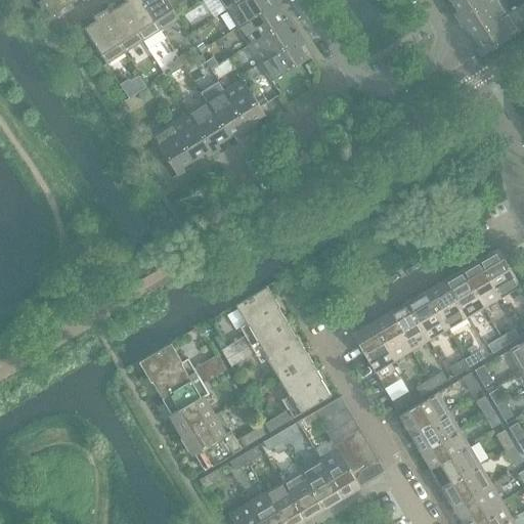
[(70,4),(67,0),(40,0),(53,19),(60,14),(58,10),(70,4)]
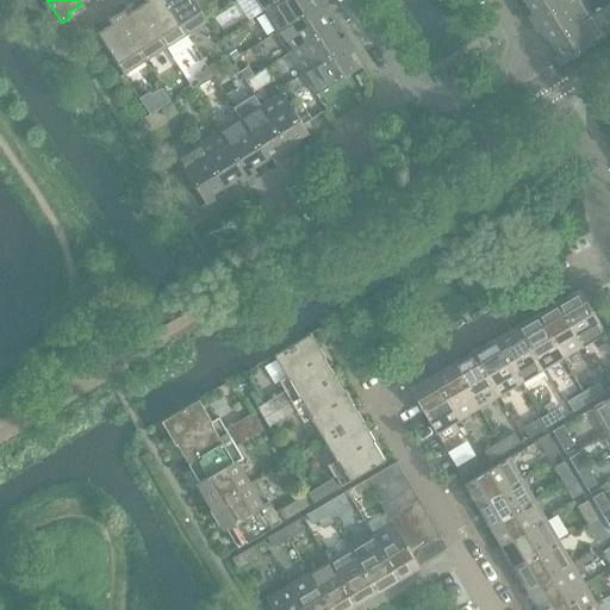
[(163,0),(145,0),(147,1),(139,6),(165,48),(167,47),(173,57),(193,45),(186,35),(163,0)]
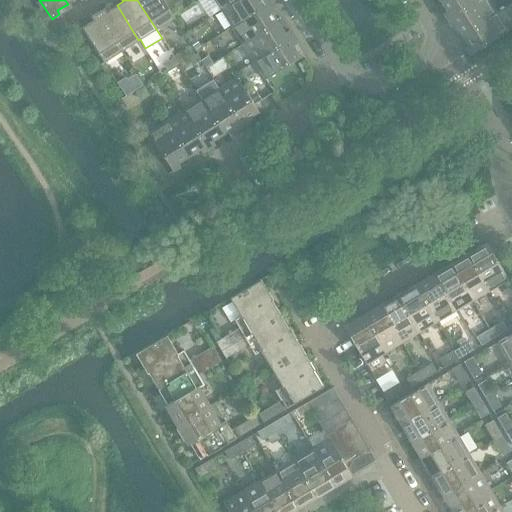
[(175,17),(163,0),(137,0),(156,29),(175,17)]
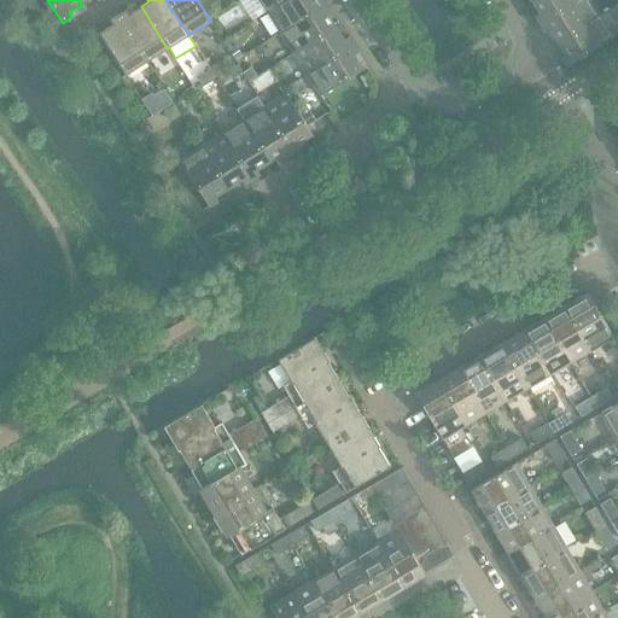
[(258,0),(266,11),(284,0),(258,0)]
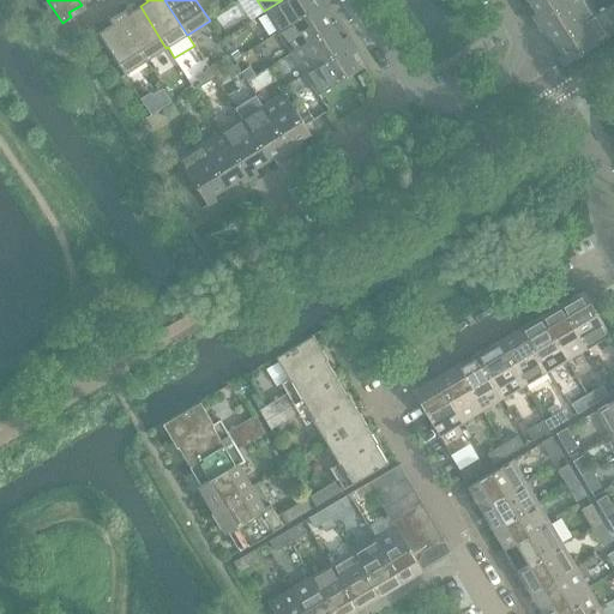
[(277,32),(324,2),(321,0),(282,0),(264,11),(266,14),(258,19),(269,35),(276,30),(277,32)]
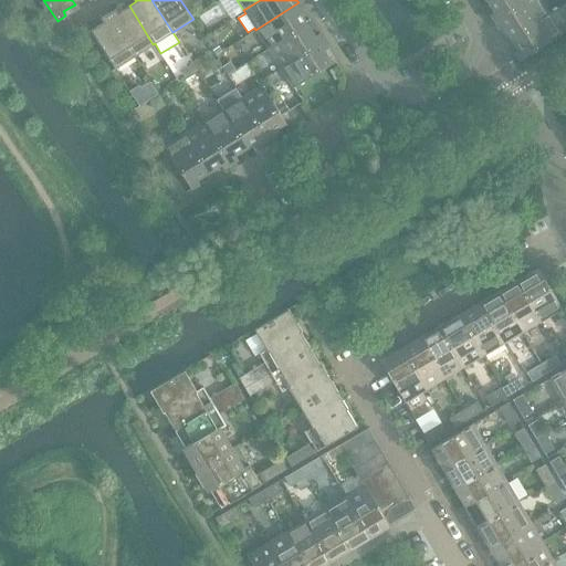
[(494,21),(527,0),(485,0),(493,11),(490,14),(494,21)]
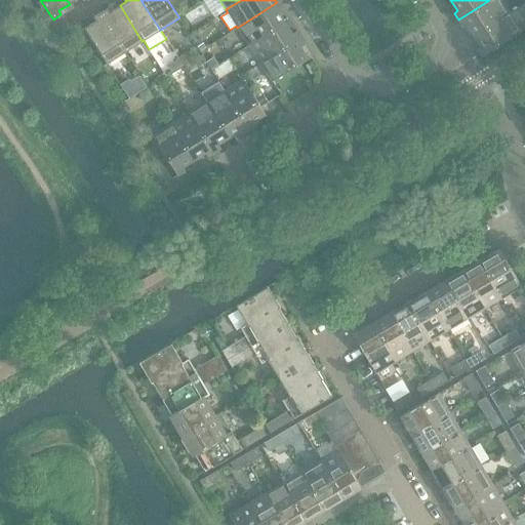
[(474,35),(509,12),(500,0),(489,0),(458,19),(462,27),(467,25),(474,35)]
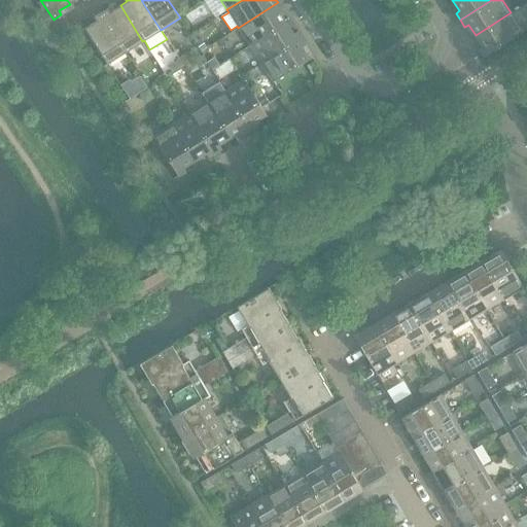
[(249,45),(285,23),(278,11),(282,9),(278,2),(238,28),(249,45)]
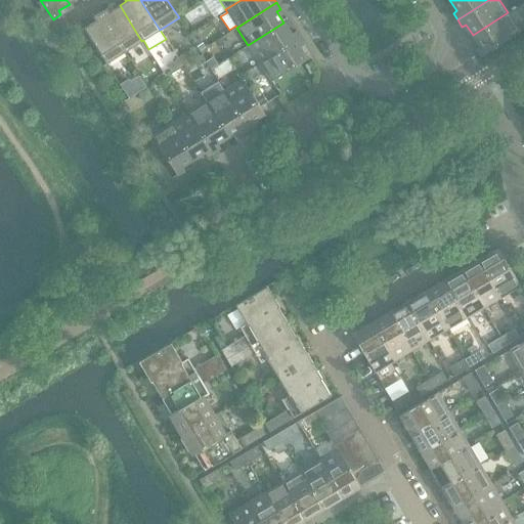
[(141,41),(120,5),(108,12),(106,8),(99,12),(125,52),(141,41)]
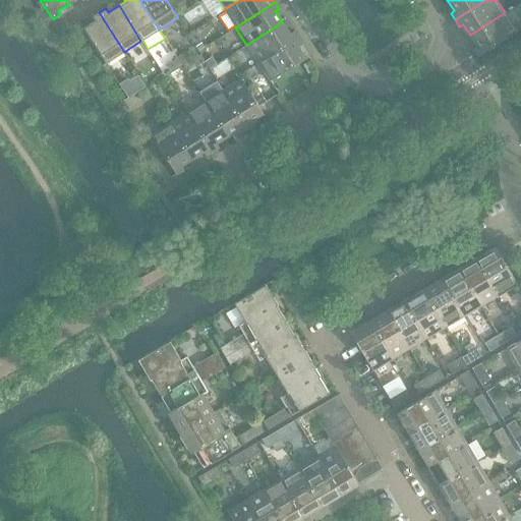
[(124,52),(99,12),(93,16),(95,20),(82,29),(106,63),(124,52)]
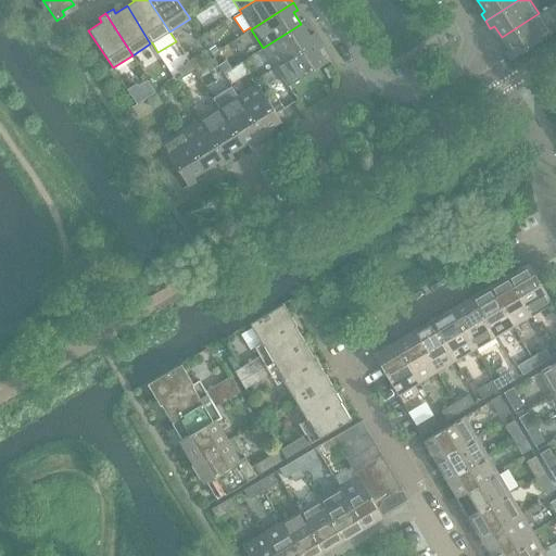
[(509,60),(552,33),(539,13),(502,37),(508,49),(505,51),(509,60)]
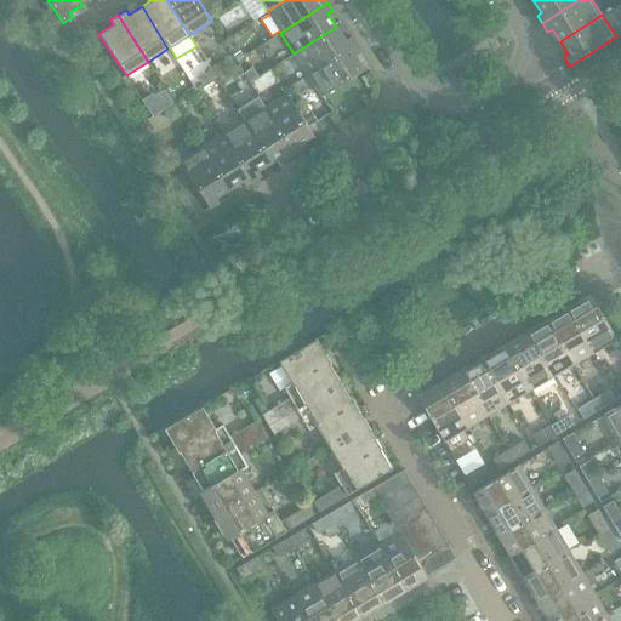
[(307,74),(354,45),(349,36),(345,40),(336,27),(294,53),(307,74)]
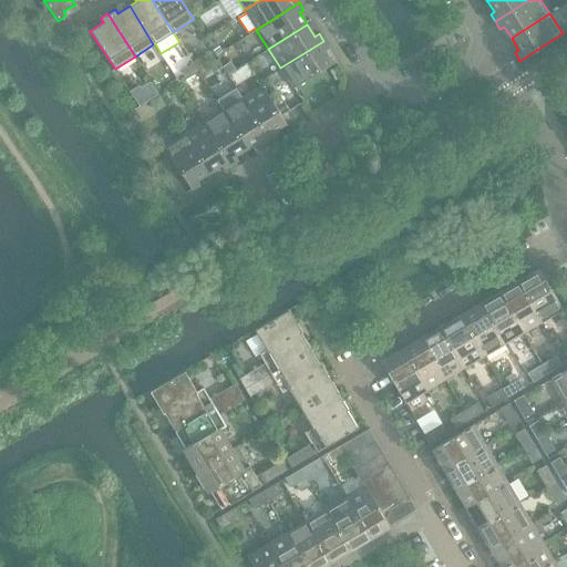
[(292,89),(332,63),(323,51),(328,48),(323,41),(280,68),(292,89)]
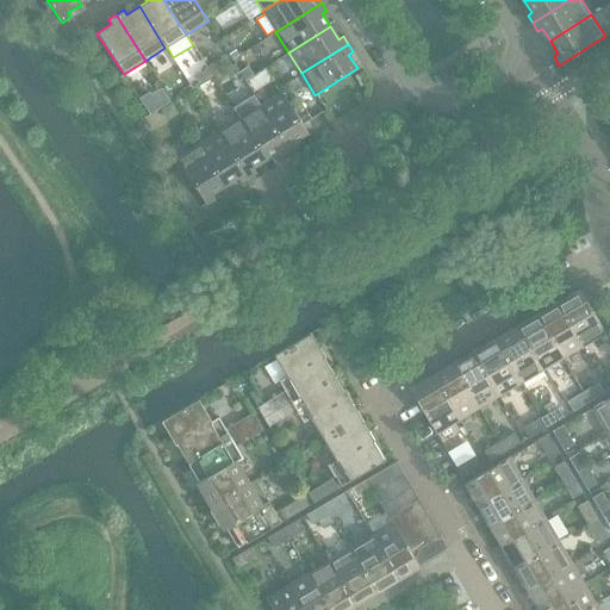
[(222,70),(216,61),(207,67),(213,75),(222,70)]
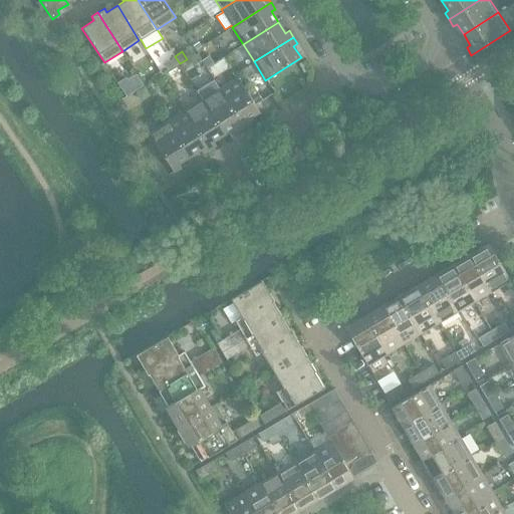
[(201,60),(197,54),(190,59),(195,65),(201,60)]
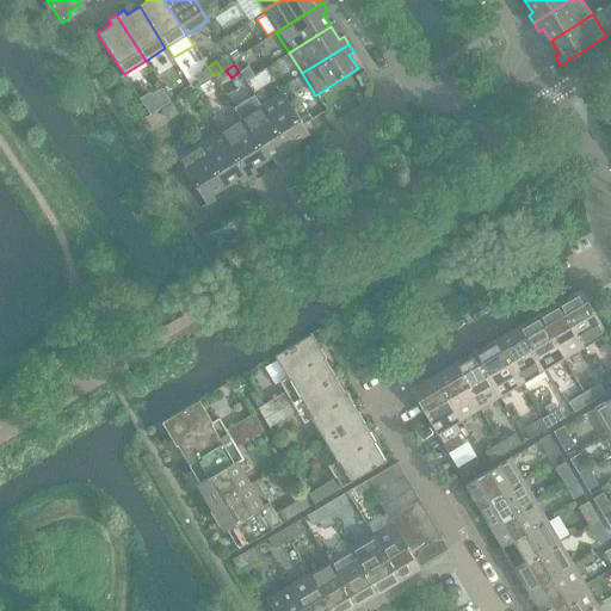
[(254,72),(248,65),(239,72),(245,79),(254,72)]
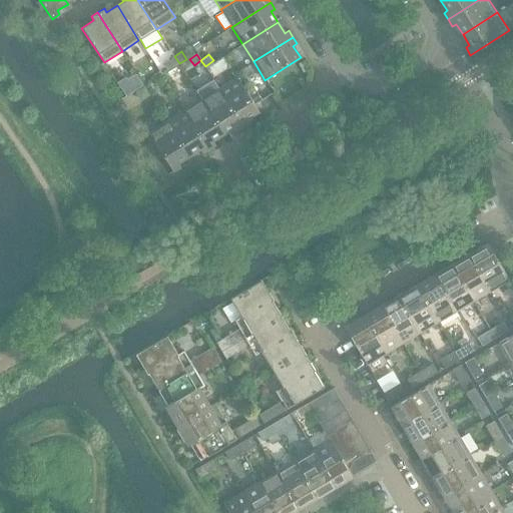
[(168,71),(178,64),(174,57),(163,64),(168,71)]
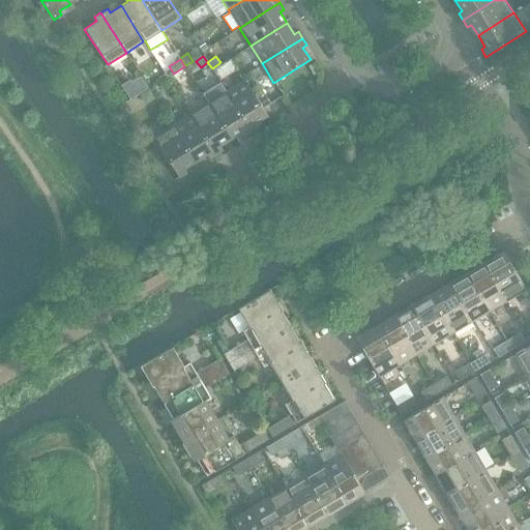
[(154,85),(167,78),(163,70),(150,78),(154,85)]
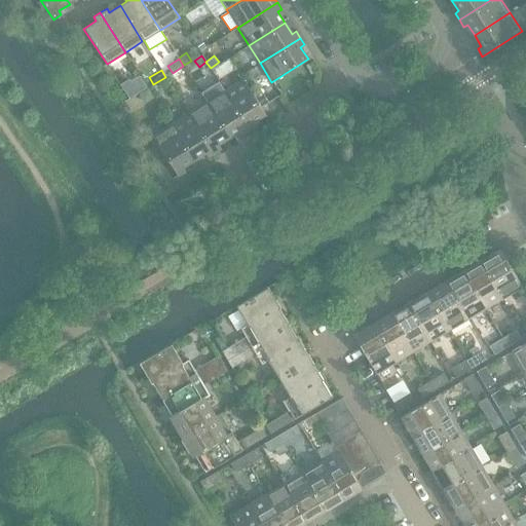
[(265,114),(242,79),(224,90),(219,82),(218,83),(249,130),(256,125),(254,122),(265,114)]
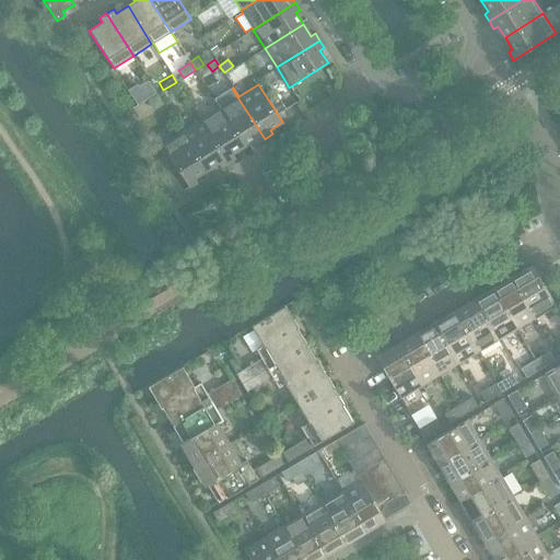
[(265,139),(232,89),(214,100),(220,108),(219,108),(244,147),(255,139),(258,143),(265,139)]
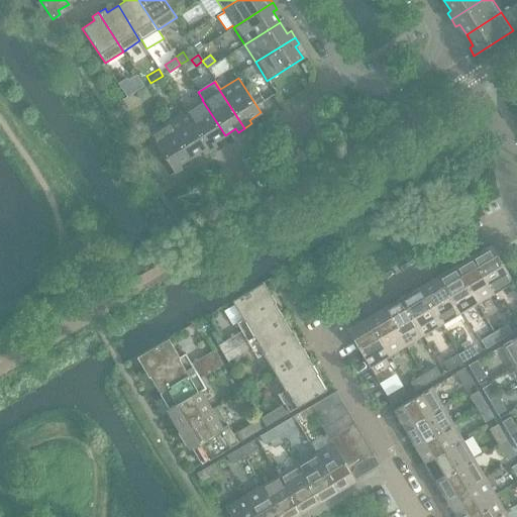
[(225,135),(202,100),(185,111),(210,149),(216,145),(214,142),(225,135)]
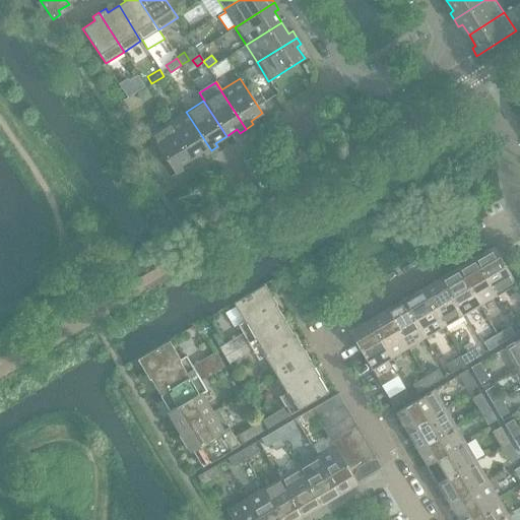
[(211,150),(186,112),(169,123),(191,158),(202,151),(204,155),(211,150)]
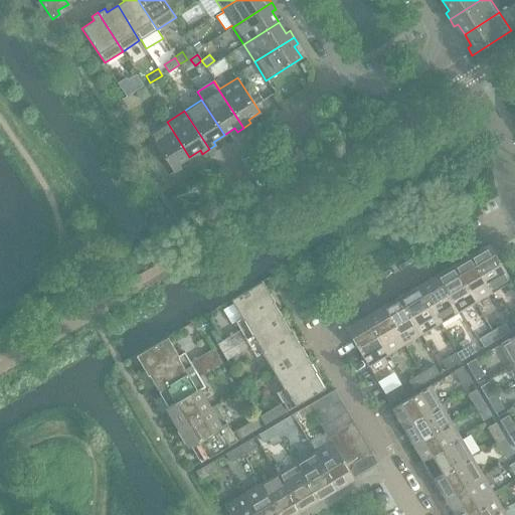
[(189,157),(167,122),(149,133),(174,172),(181,167),(179,163),(189,157)]
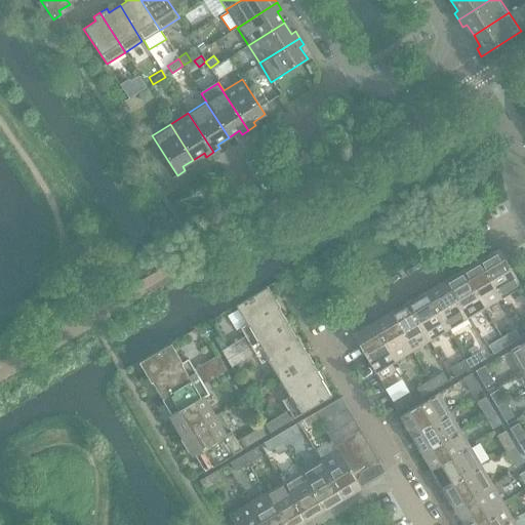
[(520,285),(502,255),(498,249),(479,261),(500,297),(520,285)]
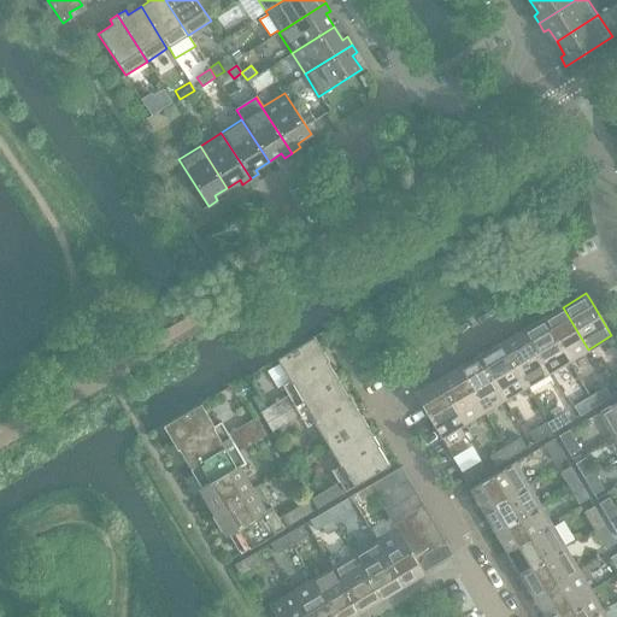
[(588,350),(563,307),(542,318),(568,362),(588,350)]
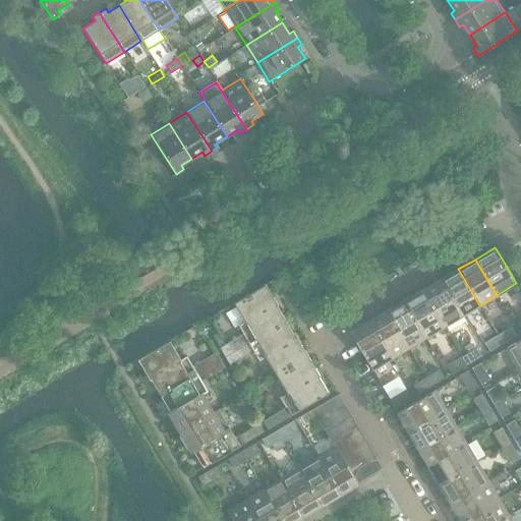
[(479,305),(458,269),(442,279),(463,314),(479,305)]
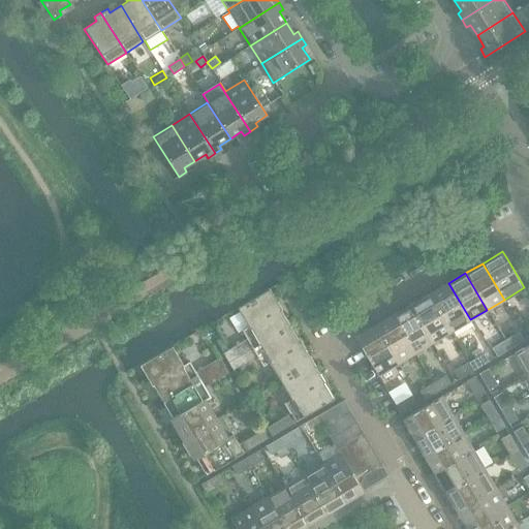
[(470,319),(448,283),(429,294),(450,331),(470,319)]
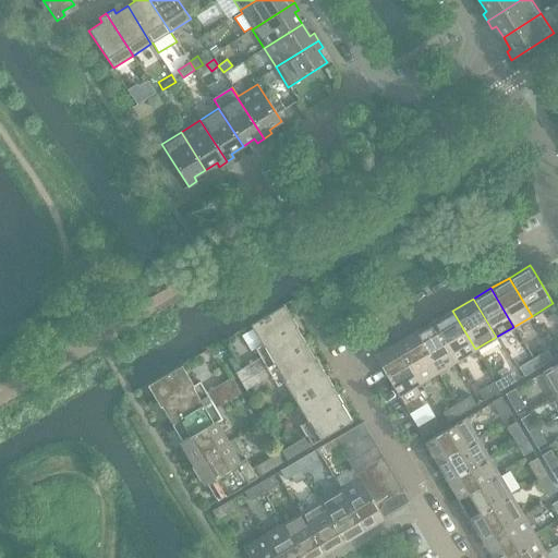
[(261,344),(294,326),(291,320),(292,319),(283,304),(249,325),(261,344)]
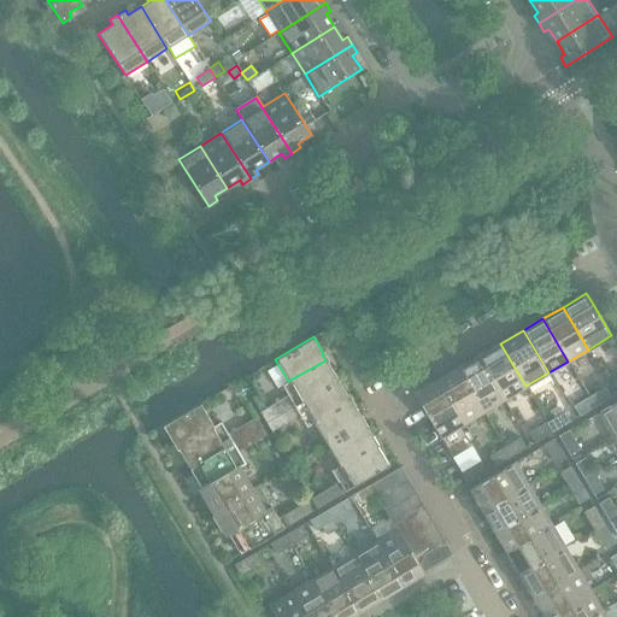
[(526,386),(500,344),(479,357),(504,399),(526,386)]
